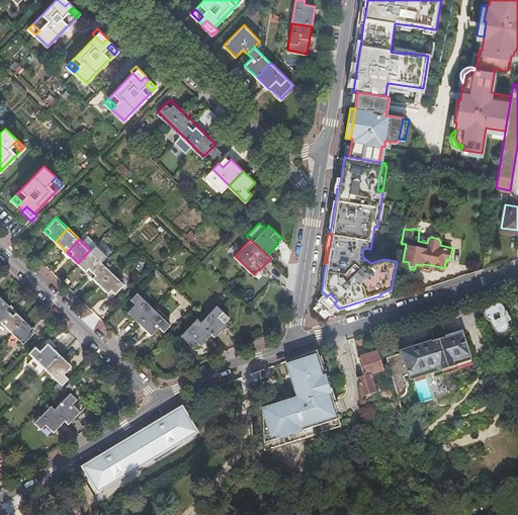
[(90,250),(78,263),(89,273),(101,261),(90,250)]
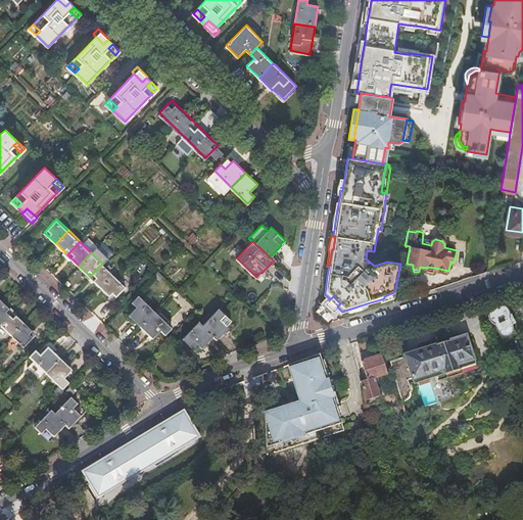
[(113,275),(102,264),(90,276),(101,287),(113,275)]
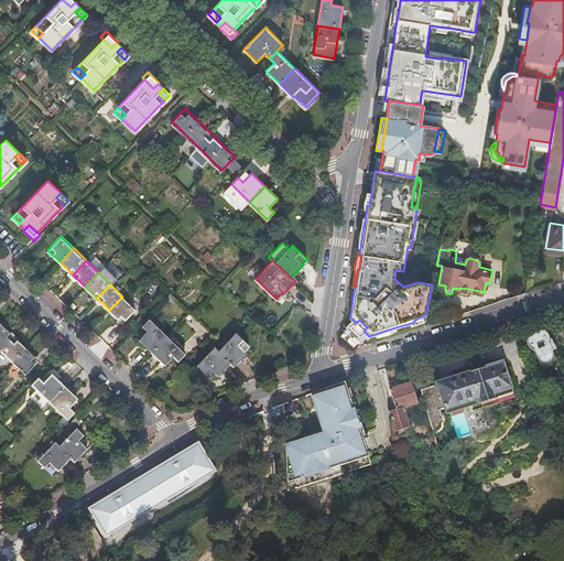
[(136,309),(122,297),(109,310),(122,322),(136,309)]
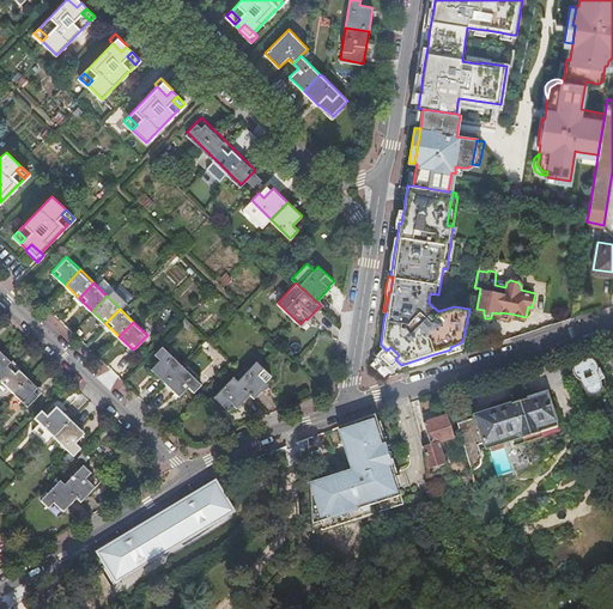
[(450,349),(447,351),(447,353),(461,349),(462,342),(450,347),(450,349)]
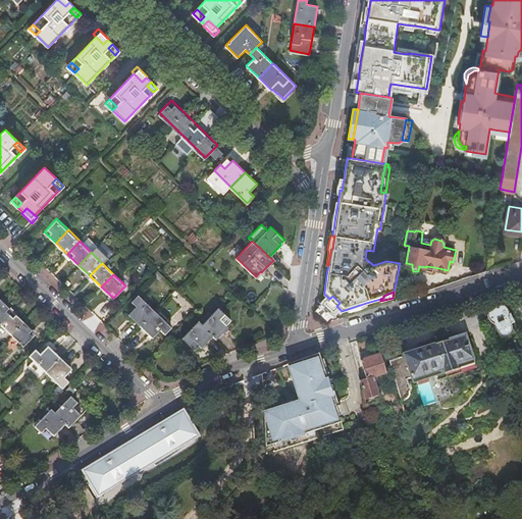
[(141,324),(155,310),(138,294),(132,300),(137,305),(128,313),(141,324)]
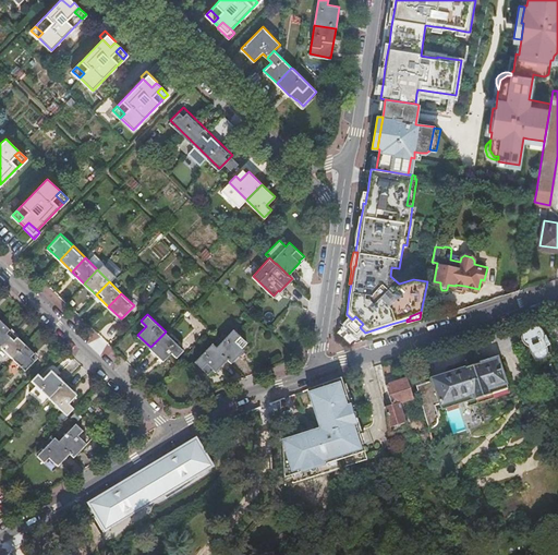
[(351,318),(347,324),(356,333),(361,328),(360,327),(363,324),(355,316),(352,320),(351,318)]
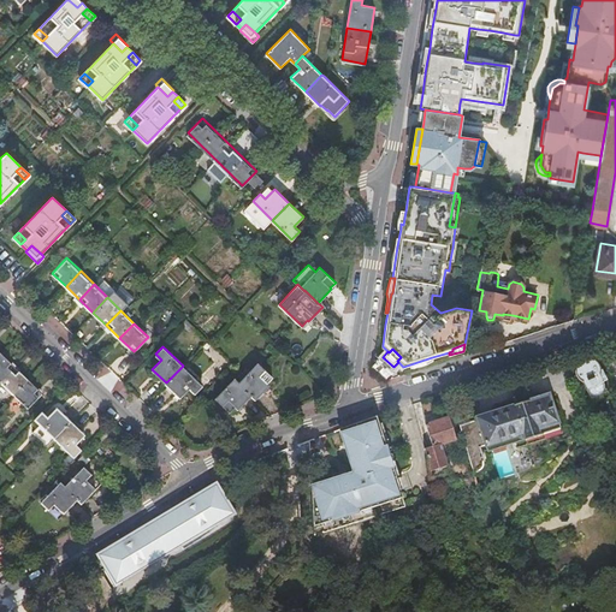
[(0,379),(15,366),(0,350),(0,379)]
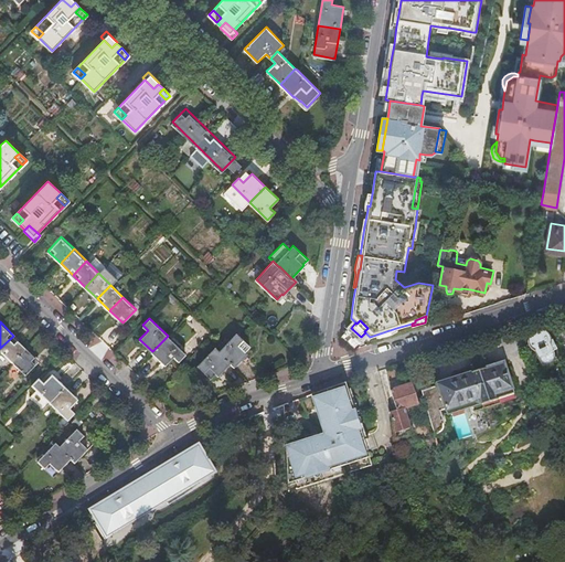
[(553,341),(551,342),(551,341),(551,340),(551,336),(548,331),(546,329),(542,327),(539,327),(536,327),(532,328),(530,331),(528,335),(528,339),(529,343),(529,345),(532,348),(535,350),(542,363),(557,357),(553,348),(555,345),(553,341)]
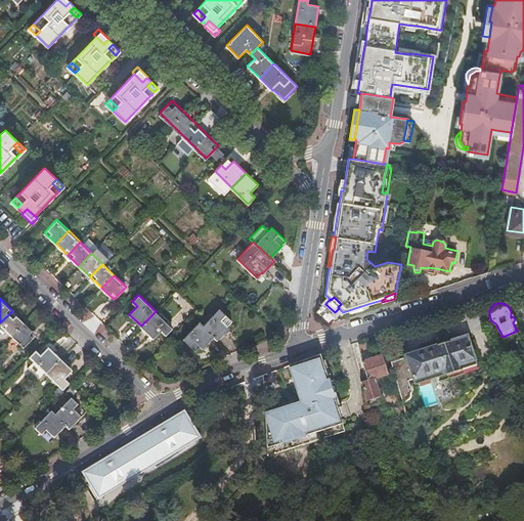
[(219,307),(203,324),(214,336),(218,339),(229,327),(221,318),(226,314),(219,307)]
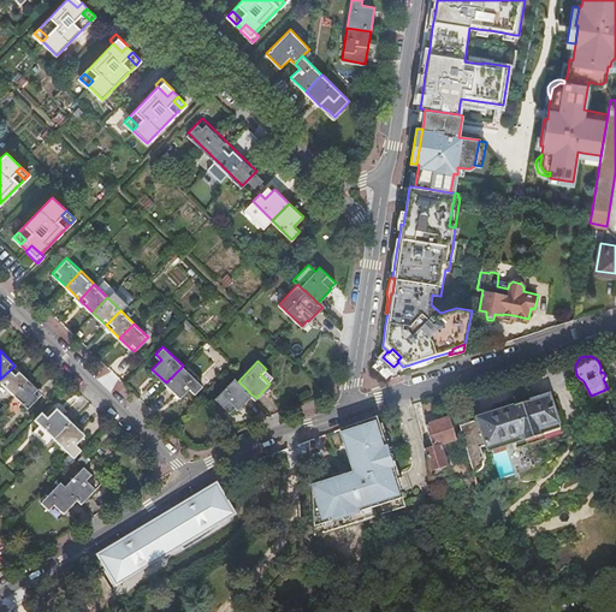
[(28,378),(15,366),(0,379),(13,393),(28,378)]
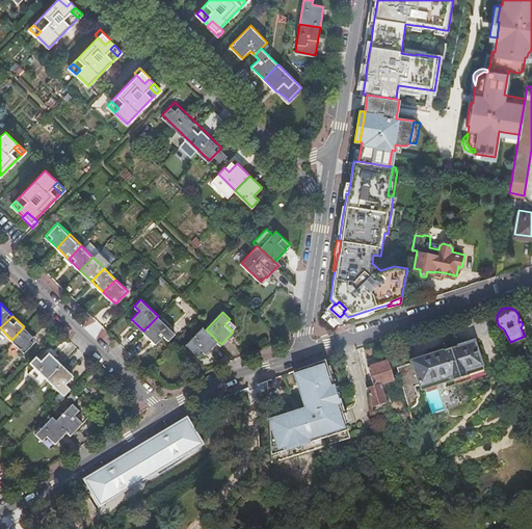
[(158,316),(143,331),(156,343),(164,335),(168,340),(176,333),(158,316)]
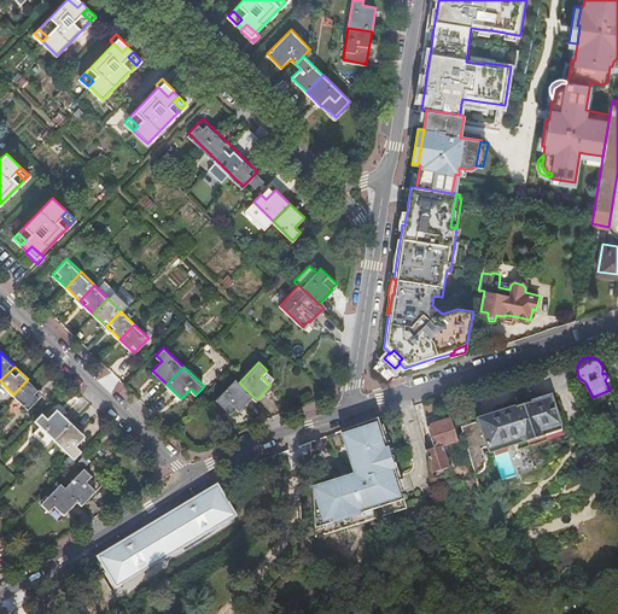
[(42,392),(28,379),(13,395),(28,408),(42,392)]
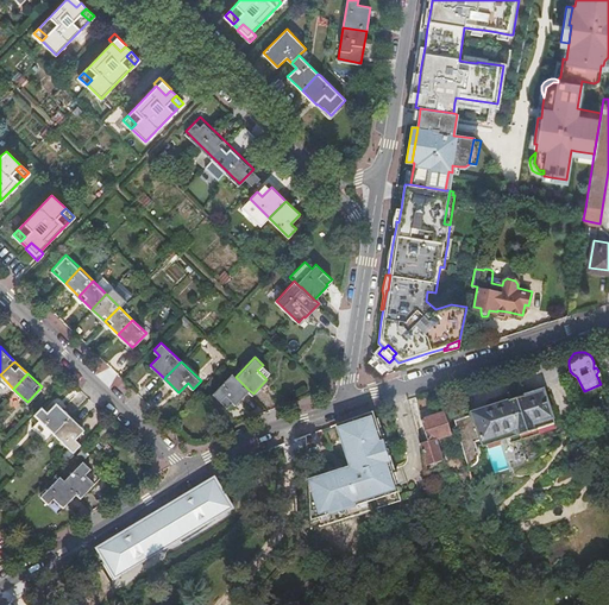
[(236,377),(232,373),(213,392),(220,399),(226,395),(236,404),(249,390),(236,377)]
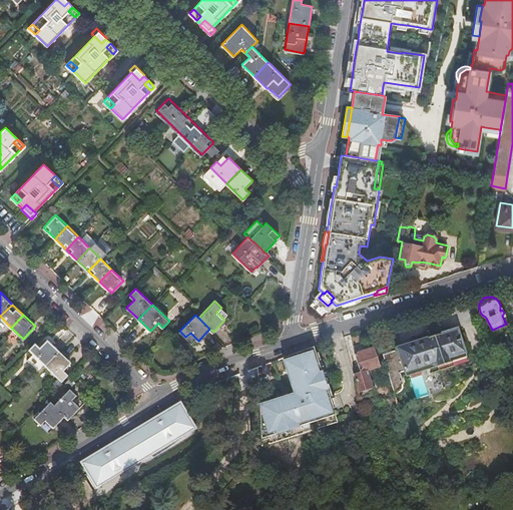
[(397,348),(382,353),(386,366),(391,383),(394,392),(394,393),(397,392),(398,393),(398,392),(400,391),(402,389),(402,387),(402,384),(404,384),(400,372),(404,370),(405,371),(431,363),(431,364),(431,365),(432,365),(432,366),(432,367),(434,371),(469,360),(458,326),(450,329),(442,331),(434,334),(427,336),(397,346),(397,348)]
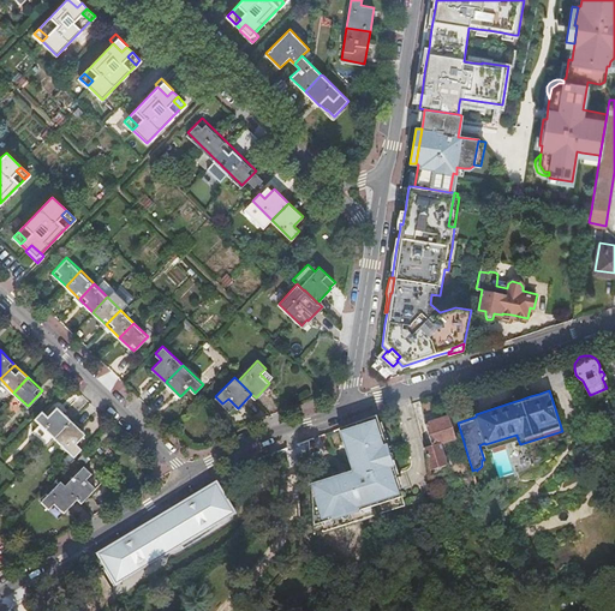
[(35,419),(53,437),(70,418),(57,405),(47,414),(42,411),(35,419)]
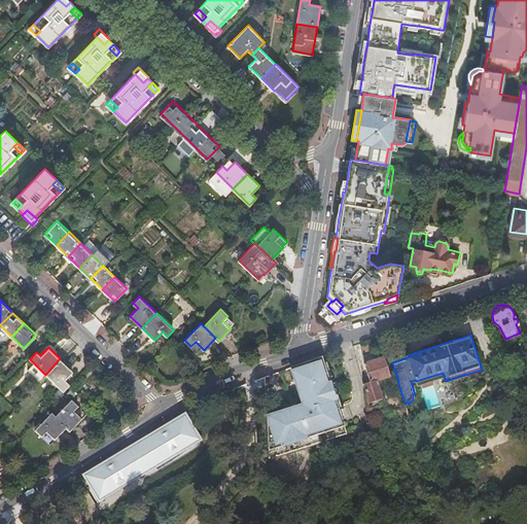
[(322,360),(320,353),(288,365),(301,402),(294,404),(284,407),(277,410),(269,412),(265,413),(267,448),(274,446),(283,443),(290,441),(296,439),(307,435),(316,432),(318,431),(317,428),(331,424),(332,427),(343,423),(341,416),(338,407),(337,404),(332,392),(332,390),(330,386),(330,384),(326,371),(325,368),(322,360)]
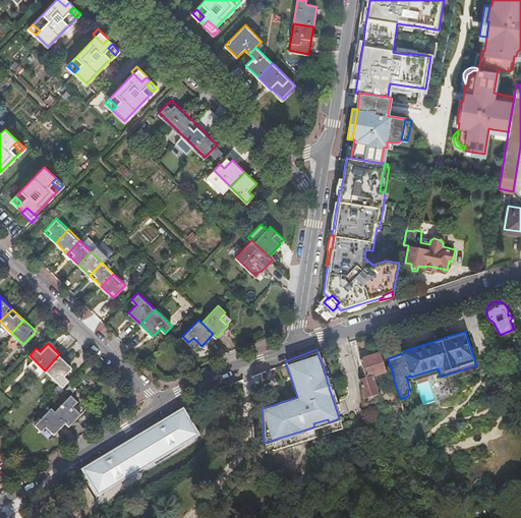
[(359,378),(363,397),(378,393),(372,373),(386,369),(381,351),(360,357),(365,376),(359,378)]
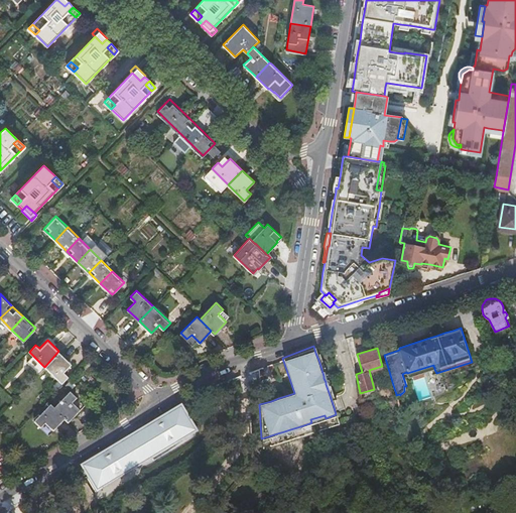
[(58,351),(44,367),(60,382),(69,375),(65,371),(72,364),(58,351)]
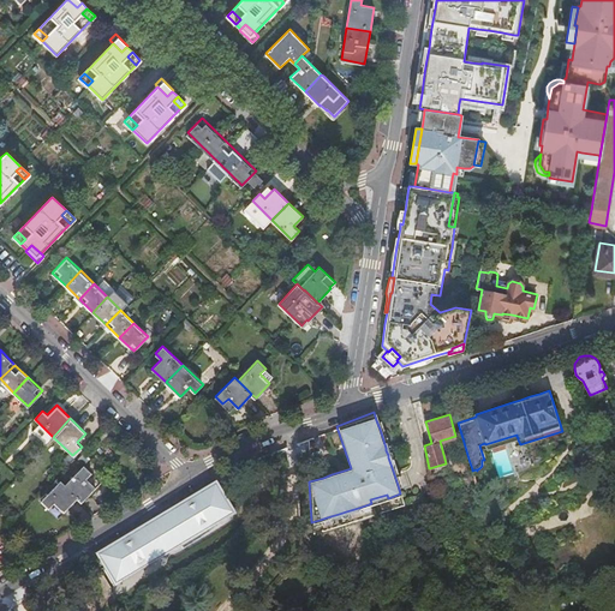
[(517,435),(485,444),(487,449),(518,439),(518,438),(518,437),(517,437),(517,436),(517,435)]
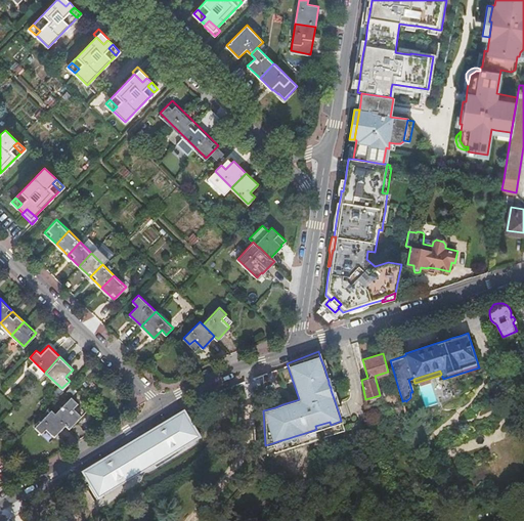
[(55,413),(66,423),(70,428),(81,416),(73,407),(77,403),(71,396),(55,413)]
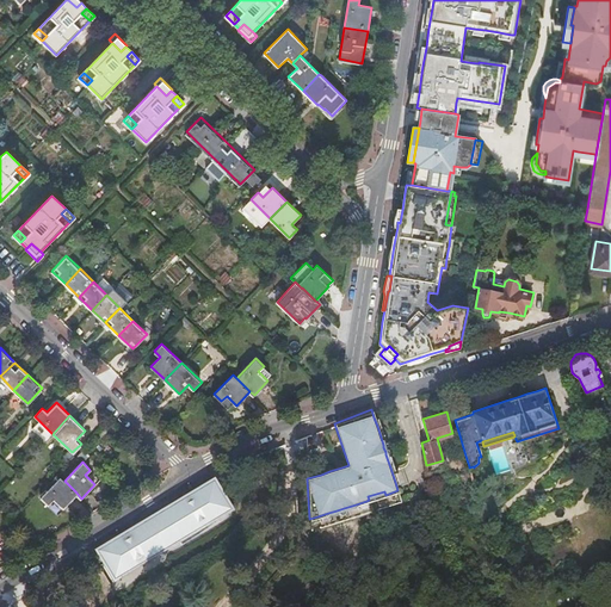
[(65,481),(60,476),(39,496),(48,505),(54,499),(62,507),(76,493),(65,481)]
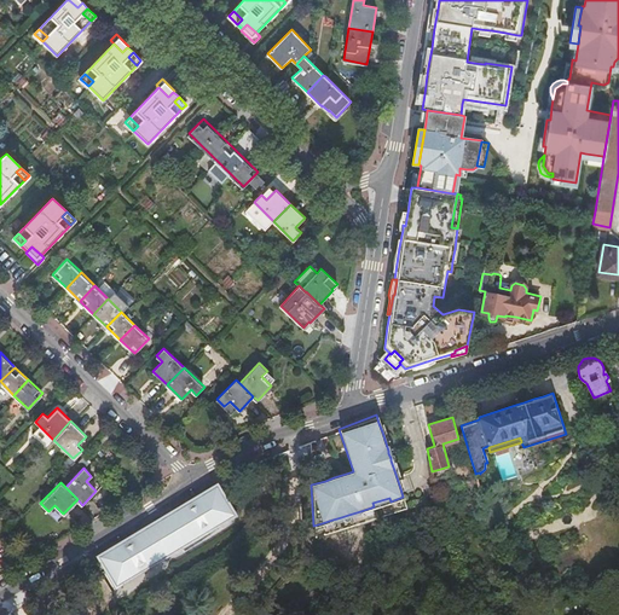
[(235,512),(218,483),(166,514),(167,517),(155,524),(154,523),(142,528),(99,553),(116,582),(181,544),(185,547),(203,537),(235,512)]
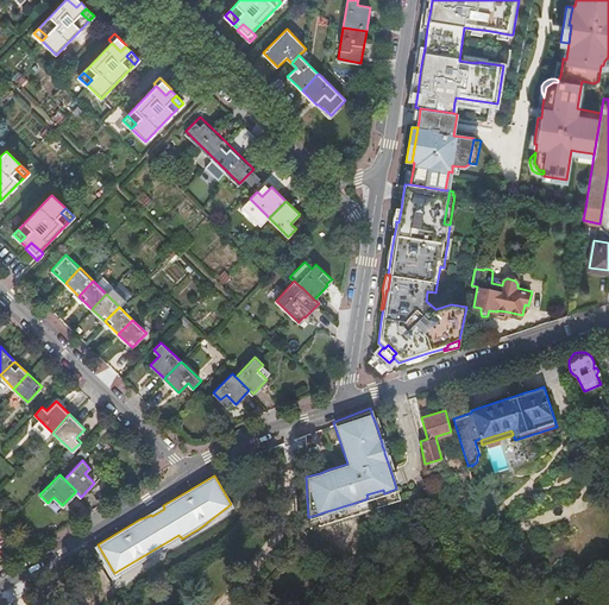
[(154,511),(139,520),(151,515),(152,516),(164,509),(163,505),(154,511)]
